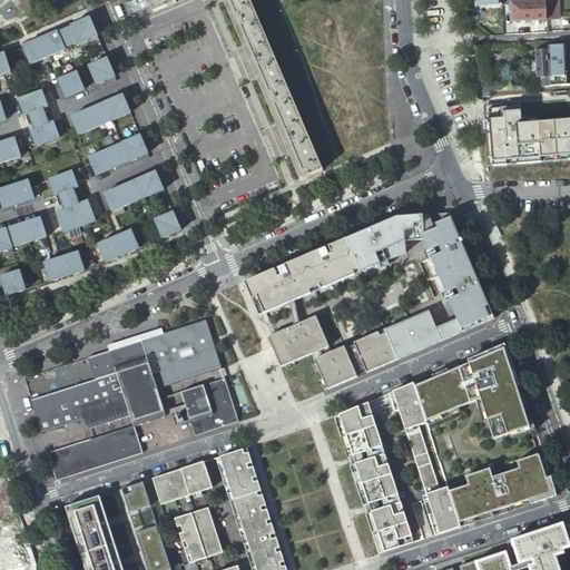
[(148,0),(154,12),(177,2),(175,0),(148,0)]
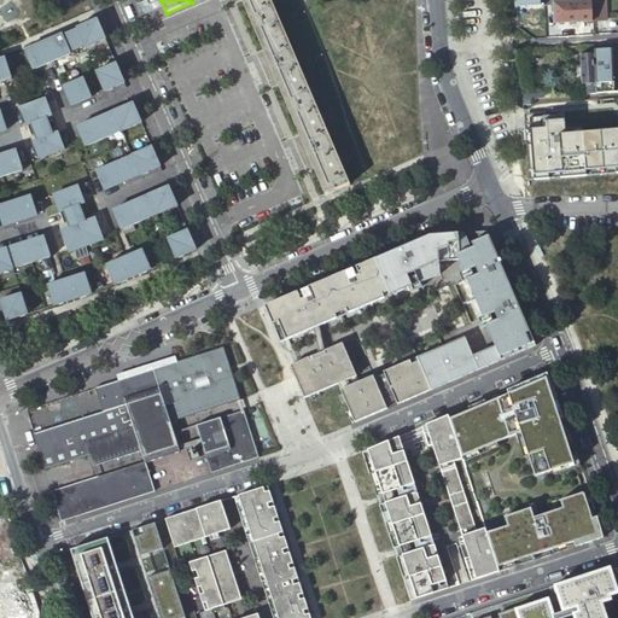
[(242,0),(326,196),(350,185),(270,0),(242,0)]
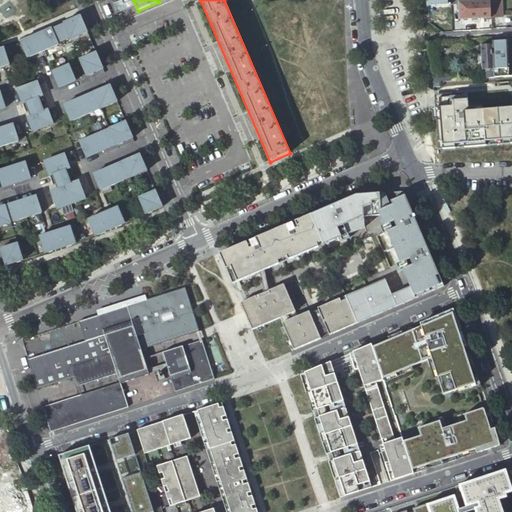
[(460,19),(491,18),(491,1),(491,0),(459,2),(459,3),(460,19)]
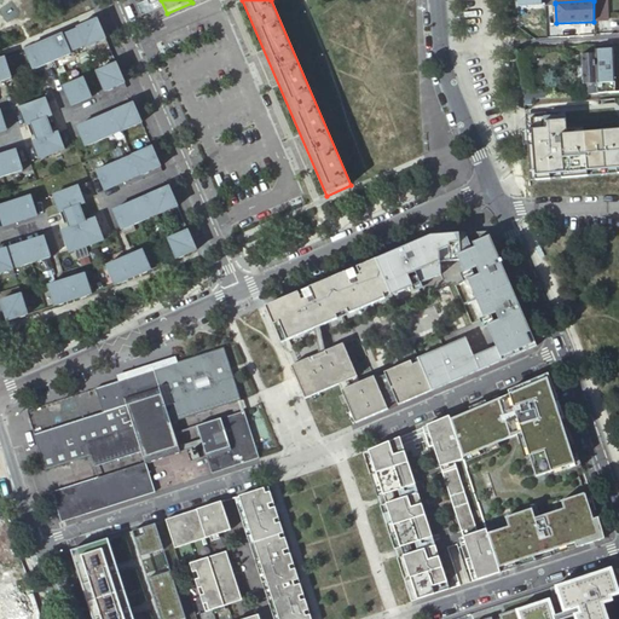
[(594,1),(594,22),(608,21),(607,1),(594,1)]
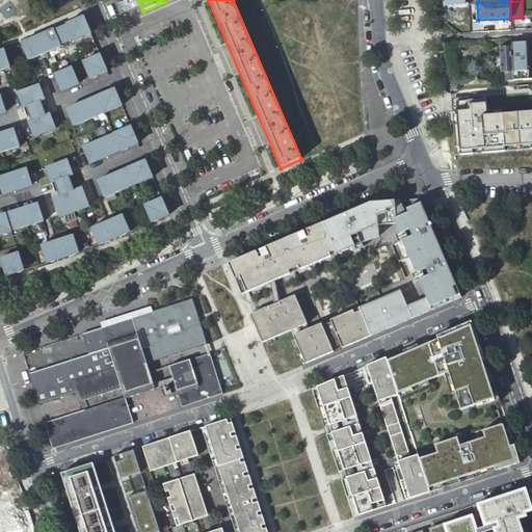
[(83,17),(67,24),(68,25),(74,41),(90,33),(83,17)]
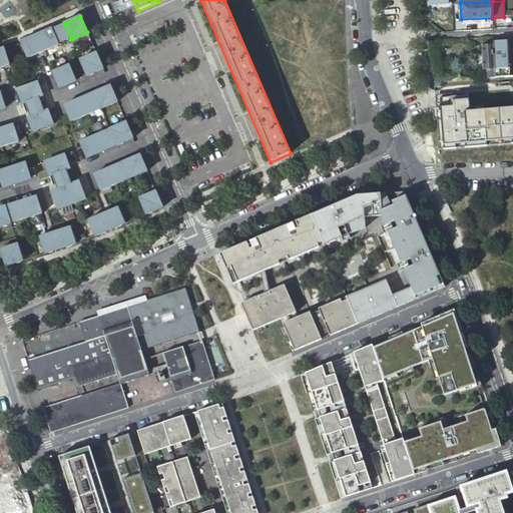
[(51,28),(37,34),(43,50),(58,44),(71,39),(65,24),(52,29),(51,28)]
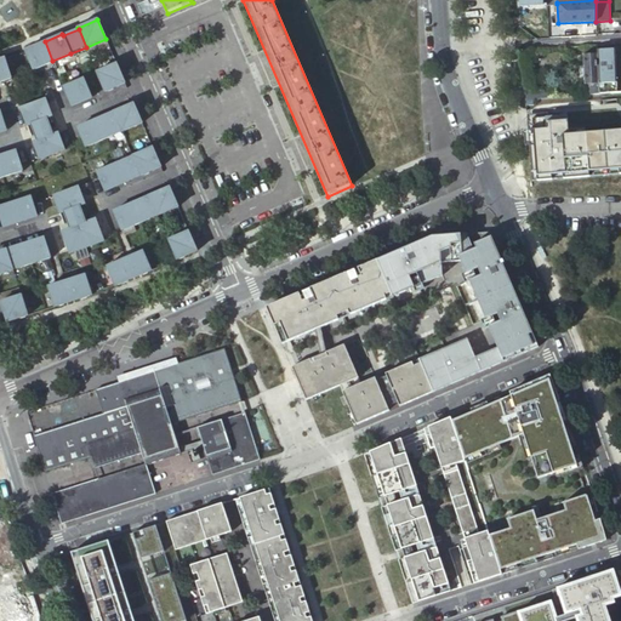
[(106,39),(86,47),(90,55),(109,46),(106,39)]
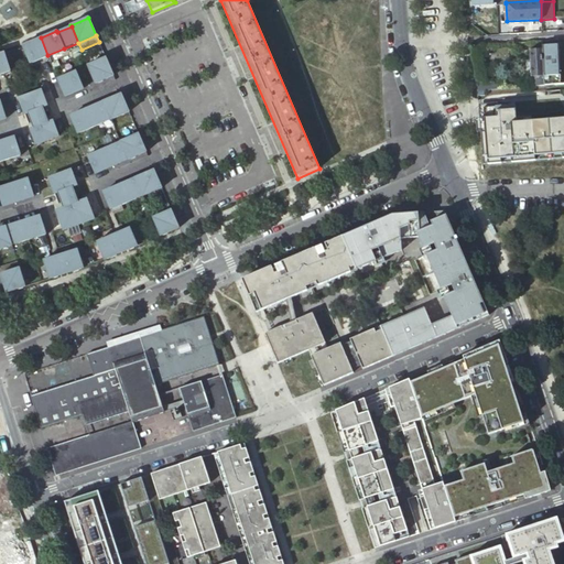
[(41,38),(23,45),(23,47),(31,64),(42,58),(49,56),(47,55),(41,38)]
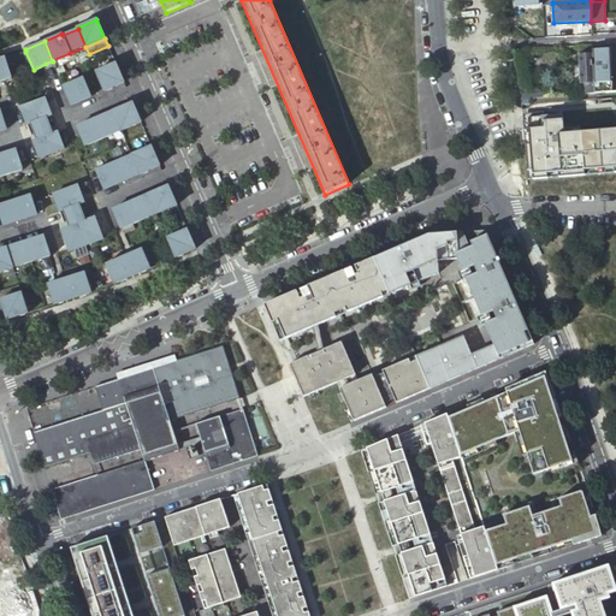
[(592,51),(592,45),(580,46),(581,55),(579,55),(580,94),(594,93),(592,51)]
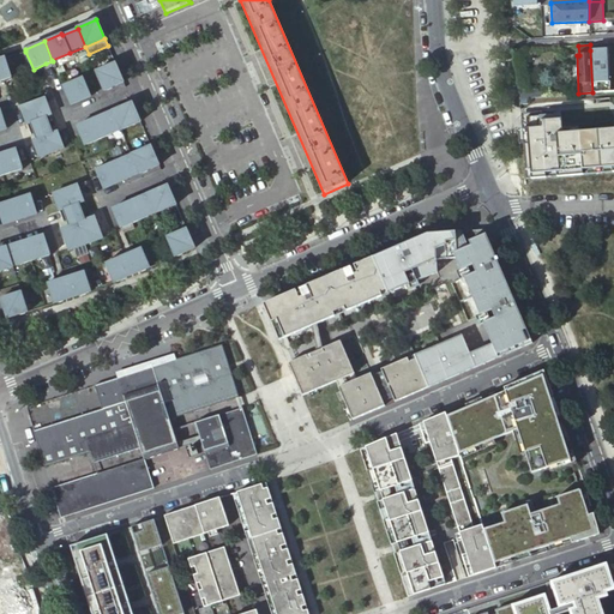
[(590,50),(593,92),(612,91),(609,72),(608,49),(590,50)]
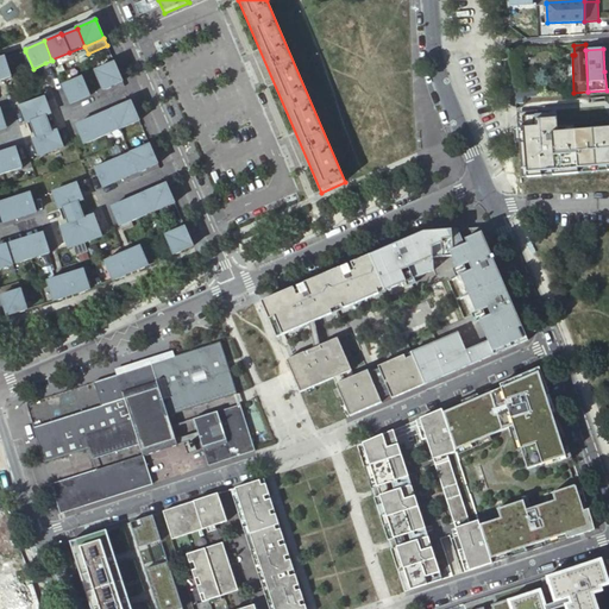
[(5,56),(0,57),(0,80),(12,76),(6,57),(5,56)]
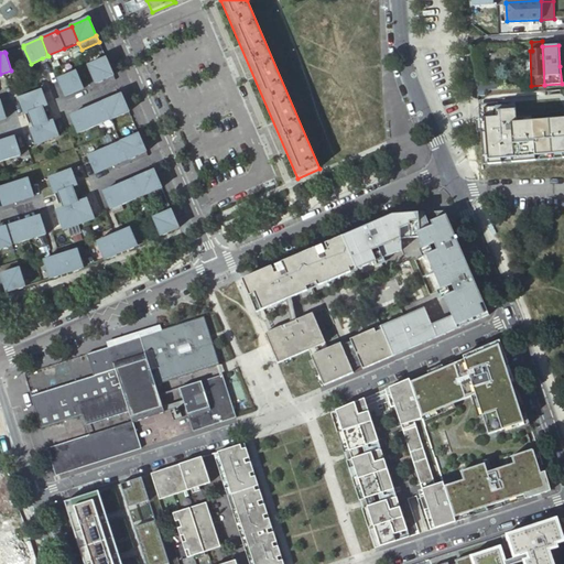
[(106,57),(88,65),(95,82),(96,84),(102,80),(114,76),(106,57)]
